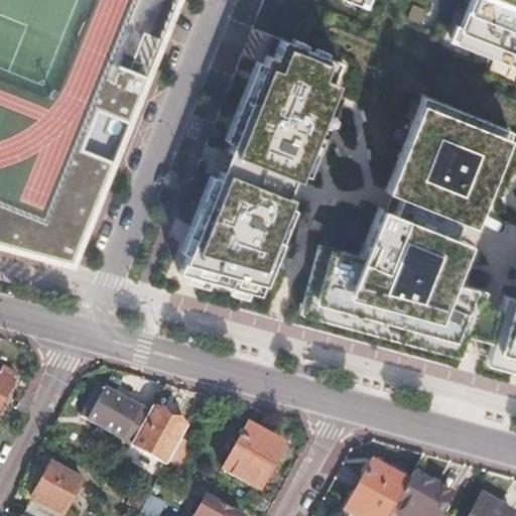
[(0,0),(0,244),(70,263),(145,75),(109,59),(132,0),(0,0)]
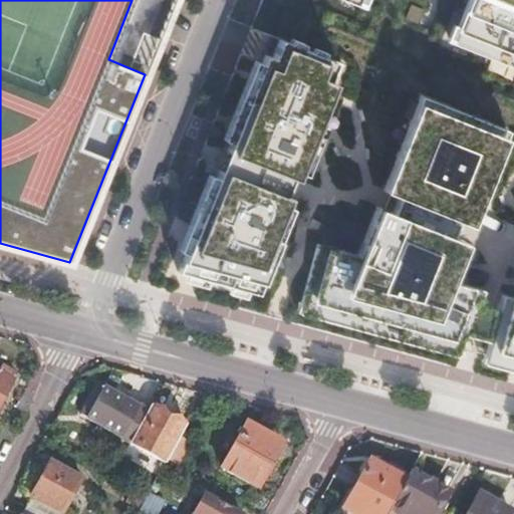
[(477,0),(460,45),(513,66),(513,0),(346,0),(359,5),(360,0),(477,0)]
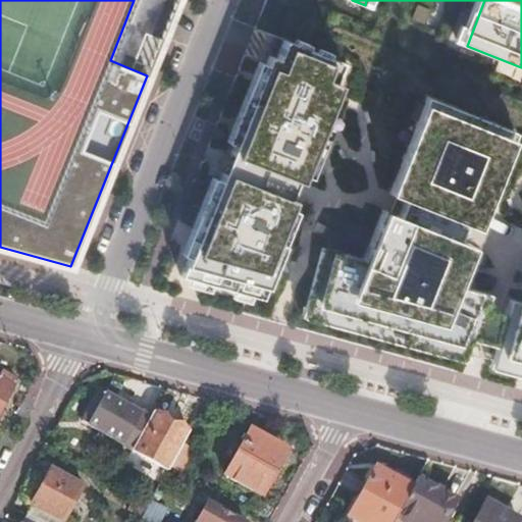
[(179,274),(261,297),(282,243),(275,240),(293,198),(284,195),(292,177),(300,180),(303,173),(309,176),(331,122),(324,119),(347,63),(282,38),(271,65),(264,63),(228,152),(240,156),(232,173),(222,169),(179,274)]
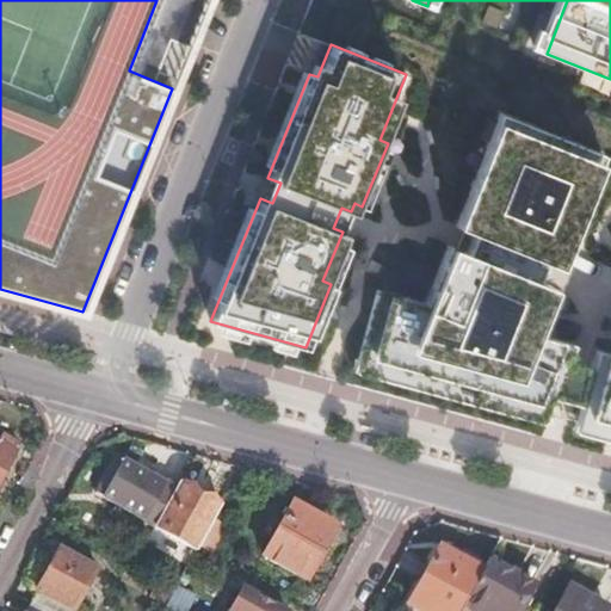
[(359,362),(542,412),(569,341),(522,328),(543,276),(565,222),(572,224),(602,153),(499,111),(469,186),(476,189),(455,240),(437,284),(445,288),(442,301),(425,297),(424,302),(380,290),(359,362)]
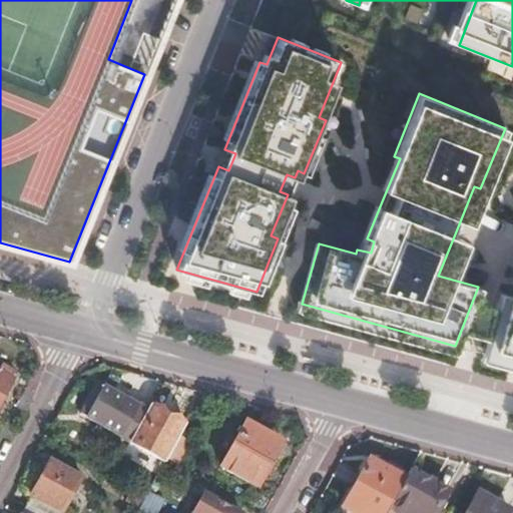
[(483,354),(512,361),(512,296),(498,293),(483,354)]
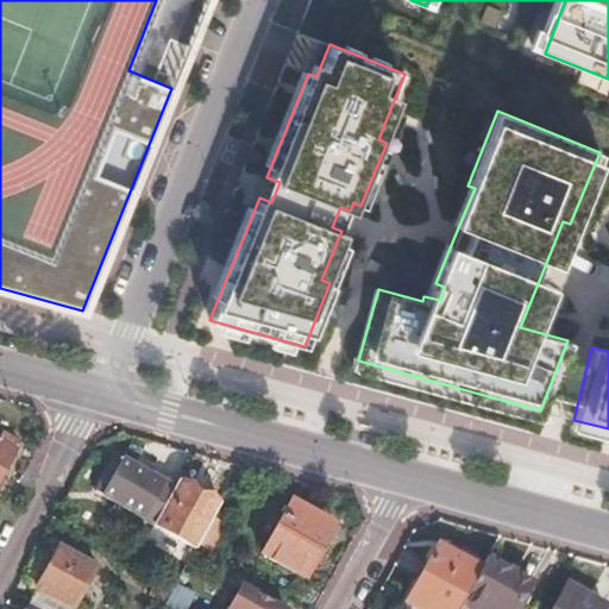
[(0,476),(14,449),(11,445),(14,439),(1,431),(0,433),(0,476)]
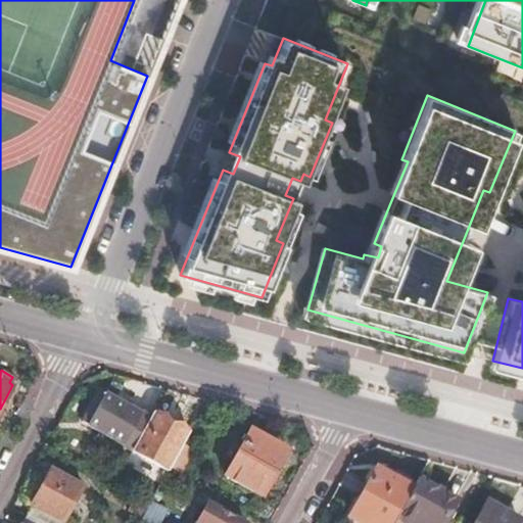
[(87,424),(132,449),(150,419),(105,393),(87,424)]
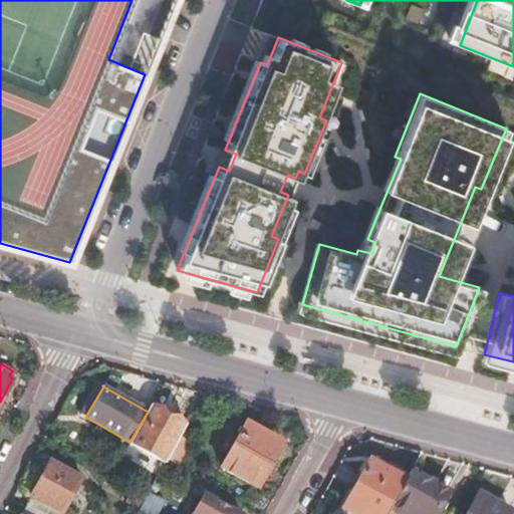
[(180,437),(185,426),(151,407),(148,412),(130,442),(166,462),(168,458),(180,437)]
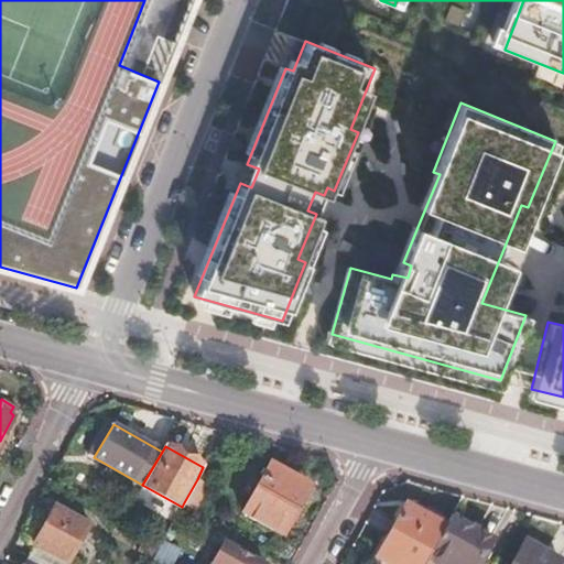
[(242,512),(282,535),(306,494),(288,483),(292,475),(270,464),(242,512)]
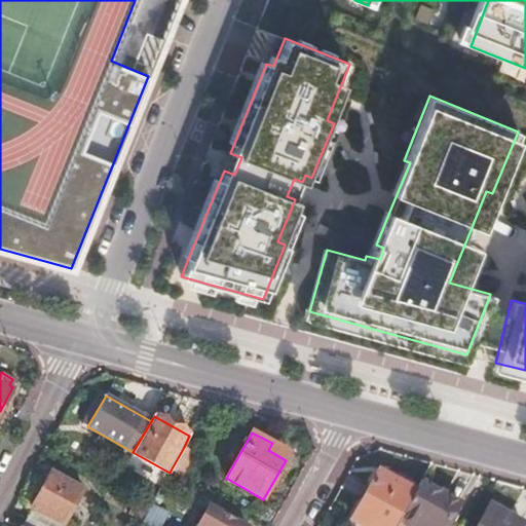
[(172,468),(182,475),(194,452),(184,447),(172,468)]
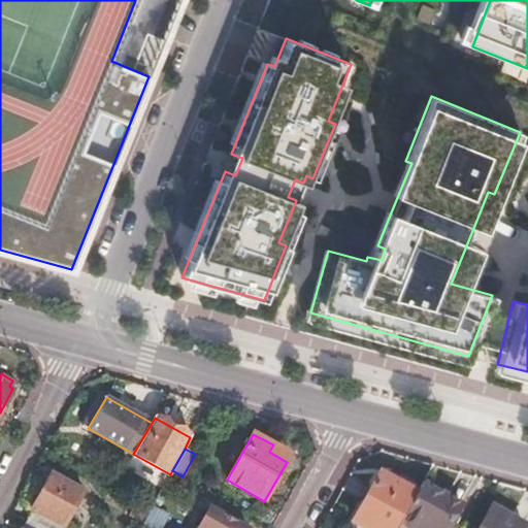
[(51,471),(50,473),(81,492),(83,490),(51,471)]
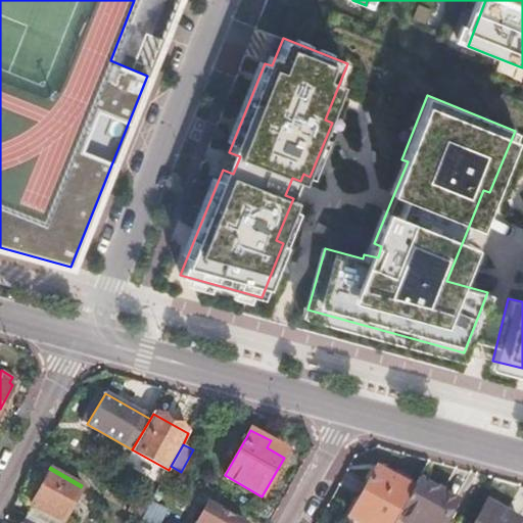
[(28,504),(61,522),(81,487),(49,469),(40,486),(37,484),(27,503),(28,504)]
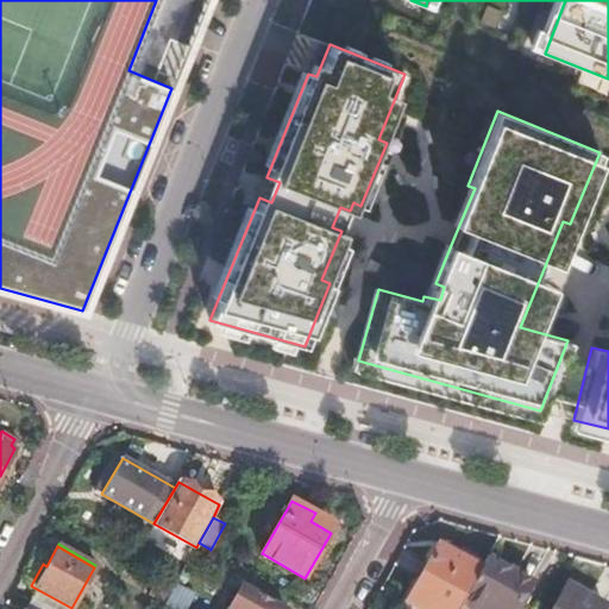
[(457,608),(460,603),(479,570),(439,546),(407,602),(420,608),(457,608)]
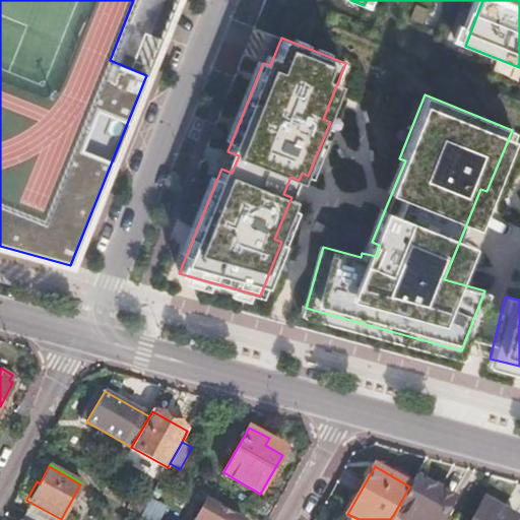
[(440,519),(454,498),(415,475),(409,486),(393,515),(402,519),(440,519)]
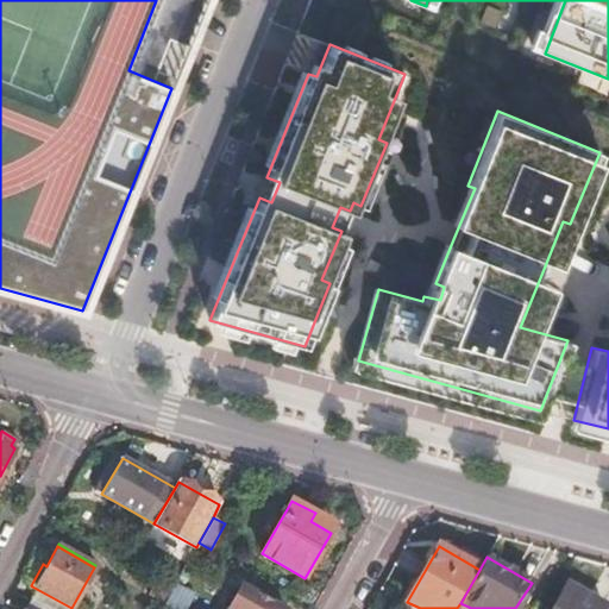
[(600,608),(603,603),(569,583),(553,608),(600,608)]
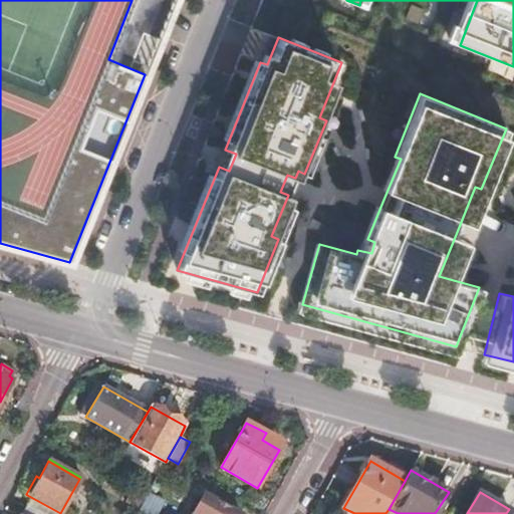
[(139,509),(138,511),(143,513),(160,513),(167,502),(149,493),(139,509)]
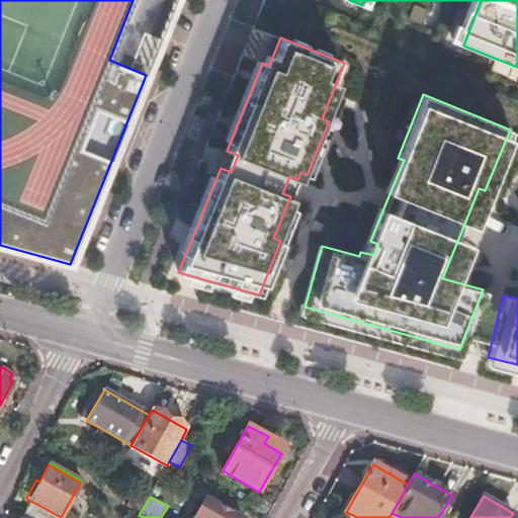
[(241,517),(205,498),(193,517),(241,517)]
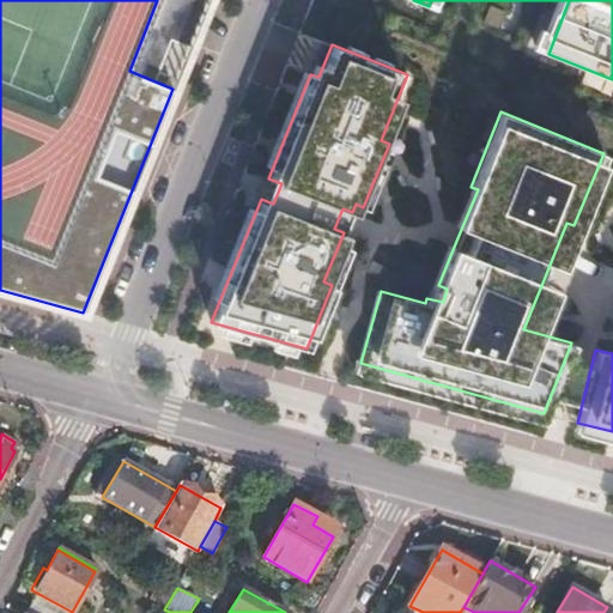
[(71,612),(72,612),(32,590),(19,611),(24,612),(71,612)]
